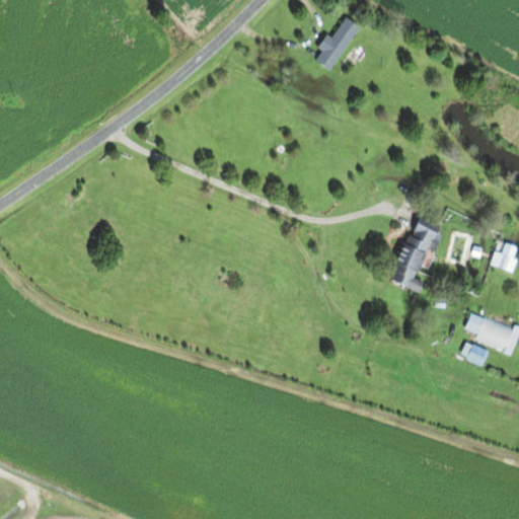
[(329,38),(324,33),(314,49),(319,52),(313,62),(328,71),(357,26),(343,17),(329,38)]
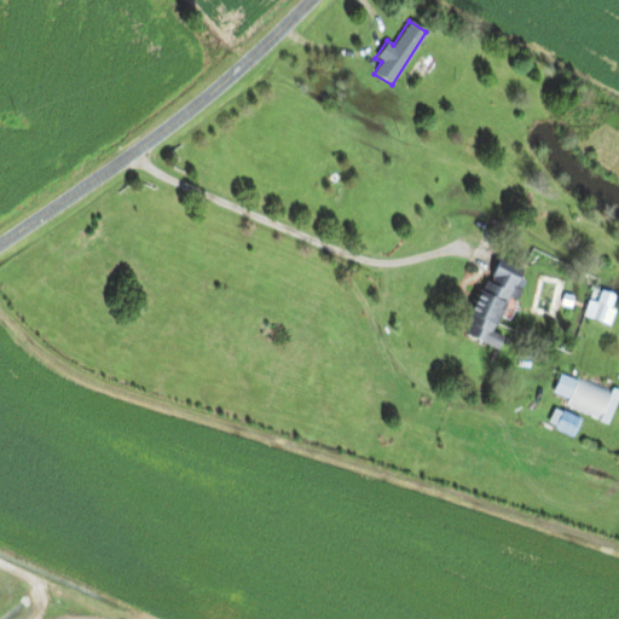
[(461,334),(496,350),(503,335),(492,330),(508,296),(515,300),(520,288),(513,284),(518,273),(492,262),(461,334)]
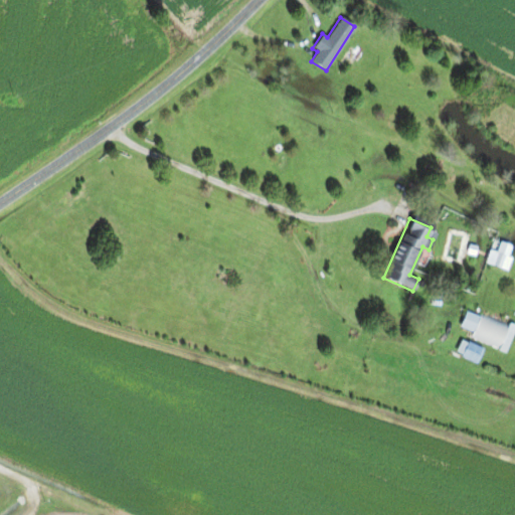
[(492,250),(487,262),(502,269),(512,248),(500,242),(495,252),(492,250)]
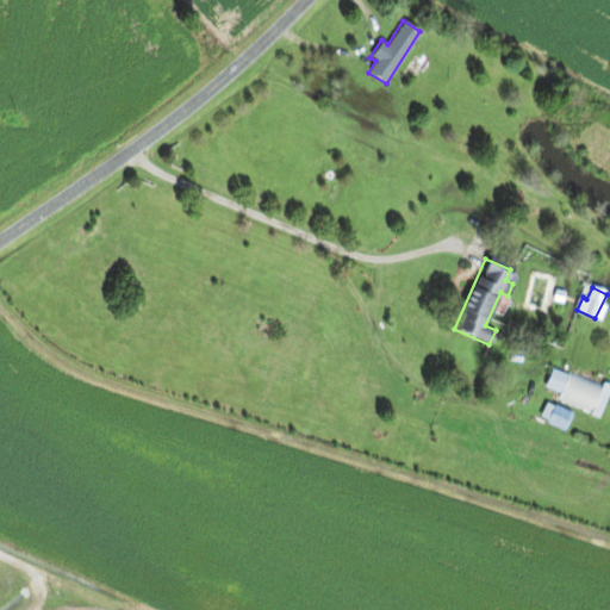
[(598,417),(609,388),(552,366),(543,387),(560,394),(558,400),(598,417)]
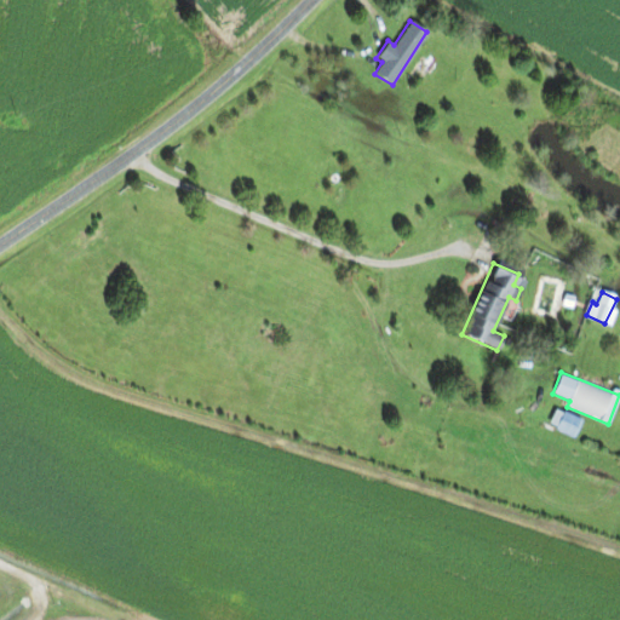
[(572,436),(579,422),(555,409),(547,424),(572,436)]
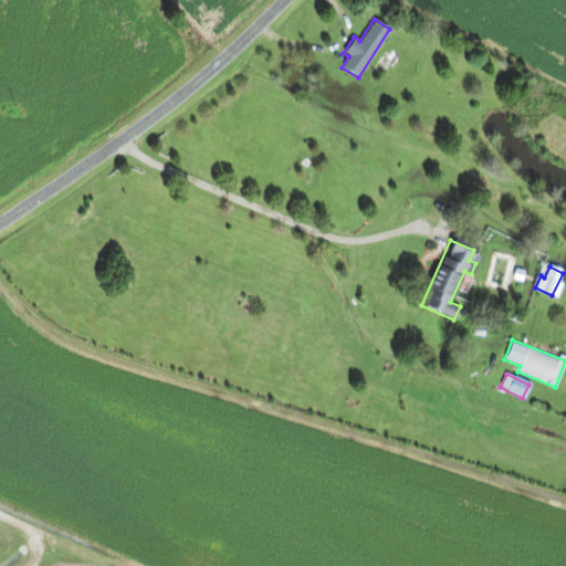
All buildings are outlined.
